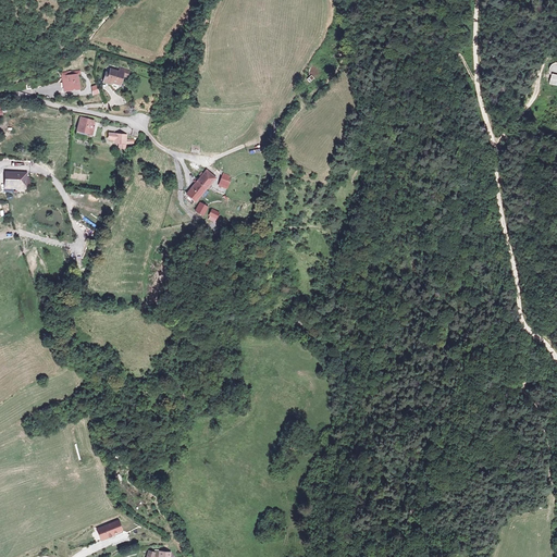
[(308,73),(310,74),(307,81),(311,83),(313,77),(319,81),(322,73),(311,66),(308,73)]
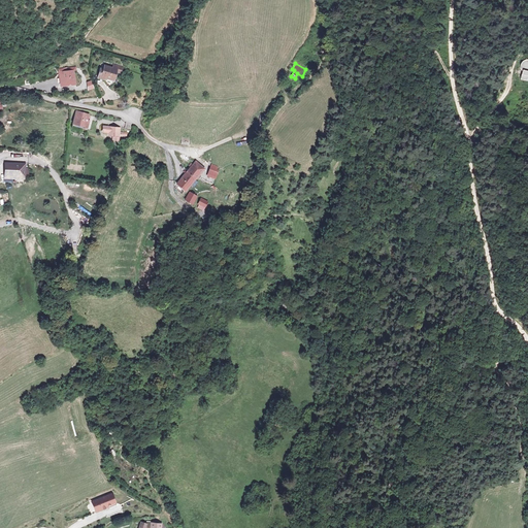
[(112,66),(102,65),(96,79),(112,81),(117,71),(122,69),(123,67),(113,64),(112,66)]
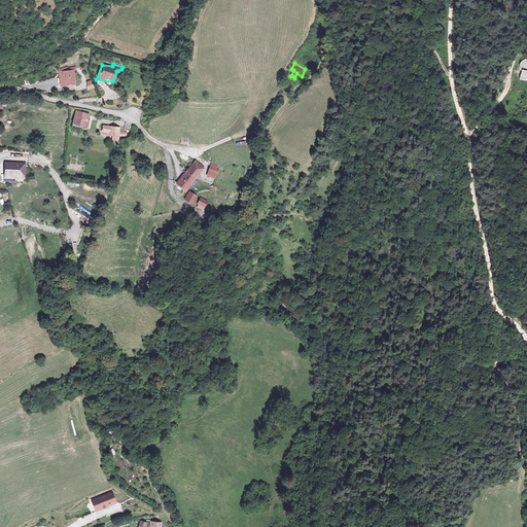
[(75,67),(58,68),(59,84),(76,83),(75,67)]
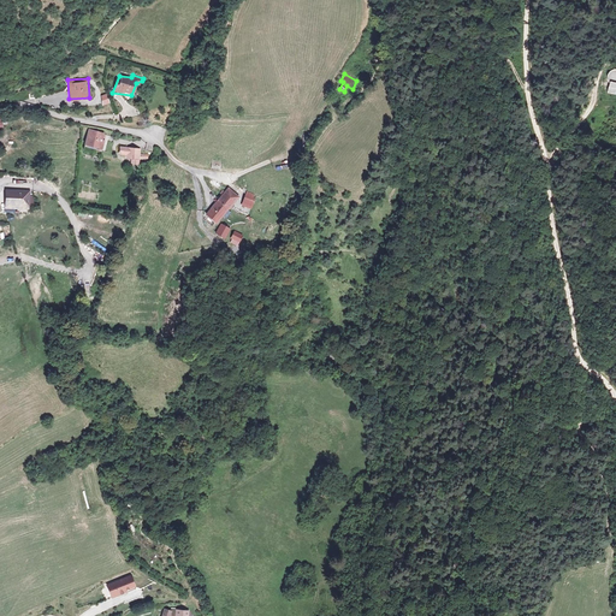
[(106,134),(86,129),(82,147),(101,152),(106,134)]
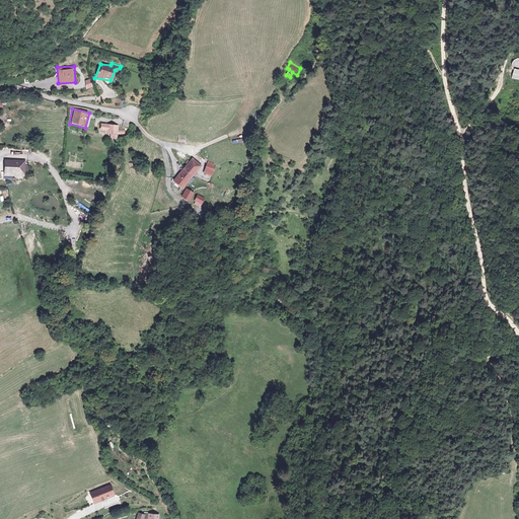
[(119,126),(100,124),(99,130),(107,131),(106,135),(118,136),(119,126)]
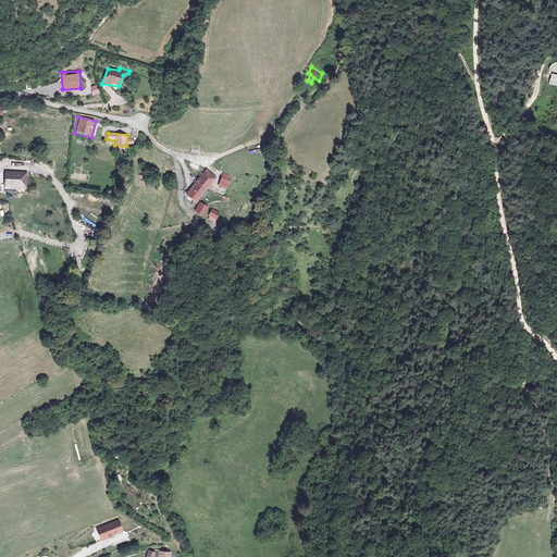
[(215,176),(205,169),(186,194),(195,202),(215,176)]
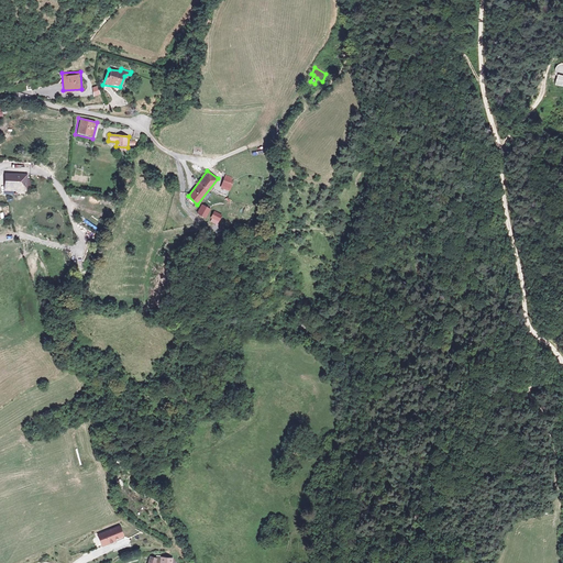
[(26,175),(3,175),(3,190),(26,191),(26,175)]
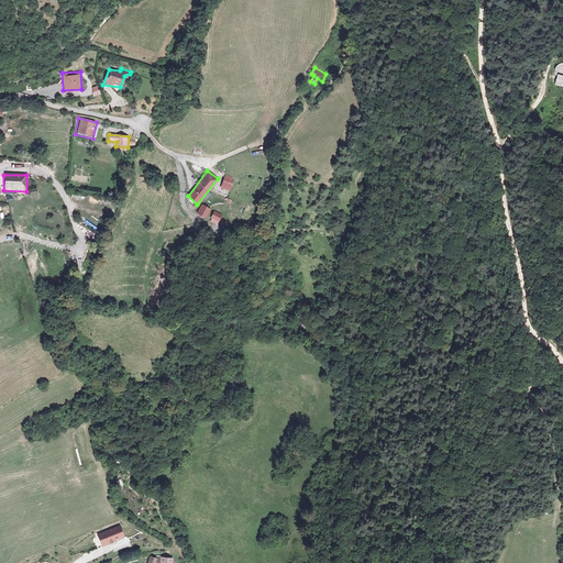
[(235,179),(223,175),(218,188),(230,194),(235,179)]
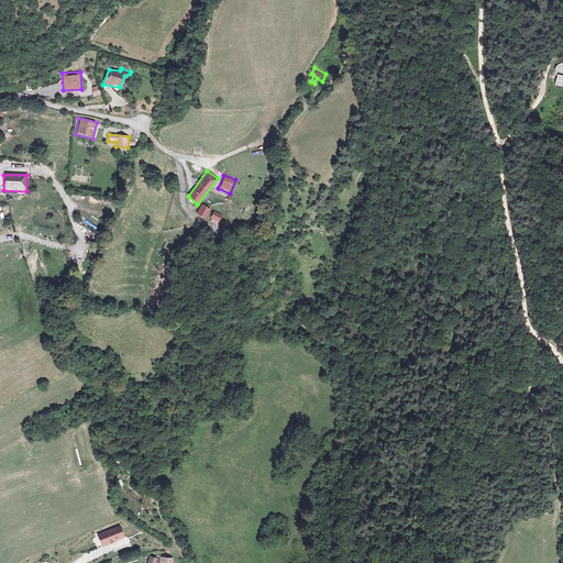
[(211,212),(201,205),(197,214),(206,220),(211,212)]
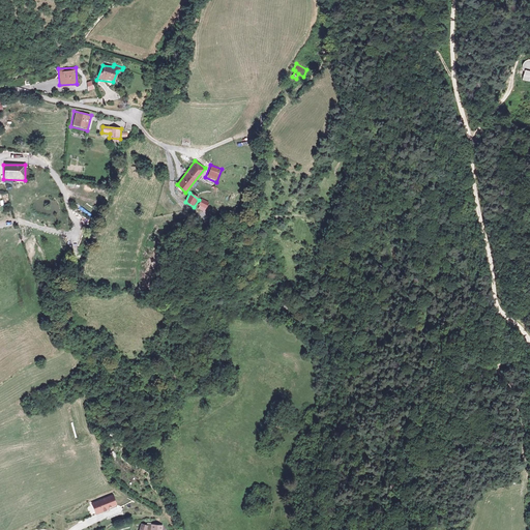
[(205,211),(208,202),(201,199),(197,208),(205,211)]
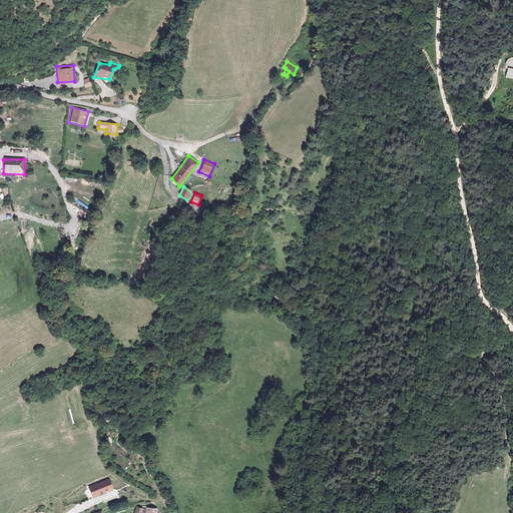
[(113,489),(108,477),(87,486),(92,498),(113,489)]
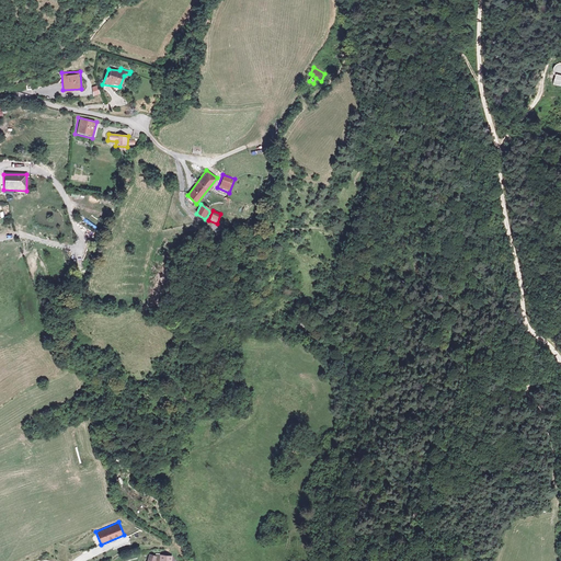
All buildings are outlined.
